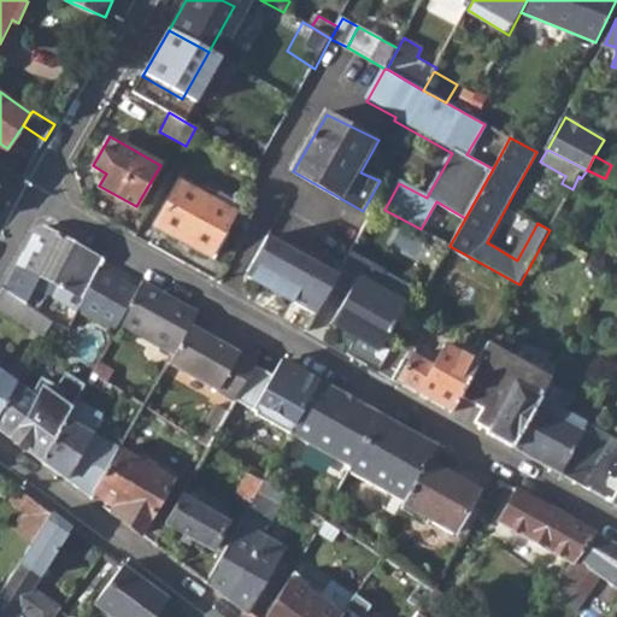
[(212,257),(238,212),(219,201),(182,181),(158,225),(212,257)]
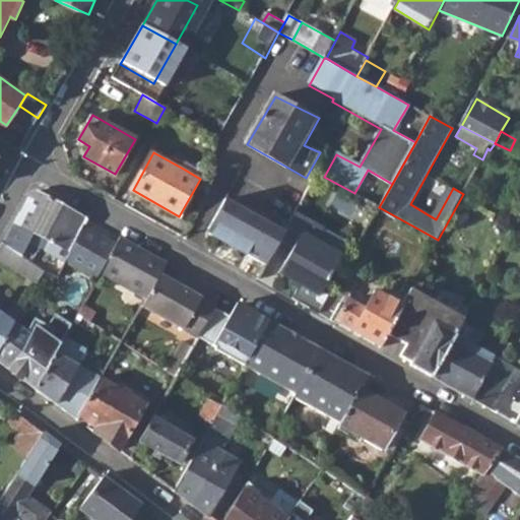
[(188,165),(185,170),(200,179),(203,173),(188,165)]
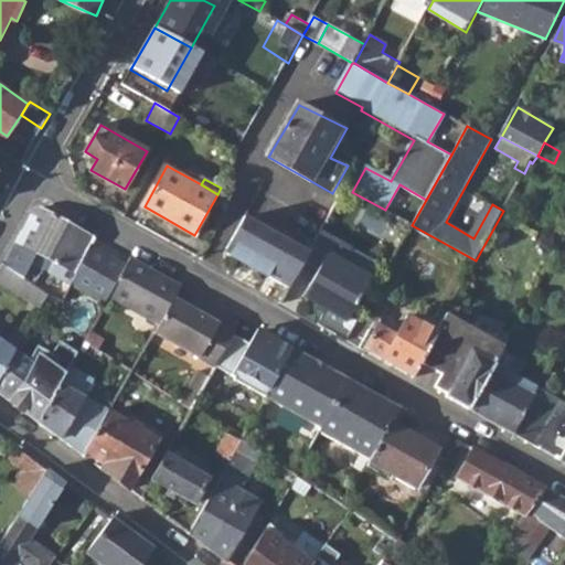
[(16,242),(57,263),(77,275),(91,252),(88,251),(95,238),(42,209),(33,211),(16,242)]
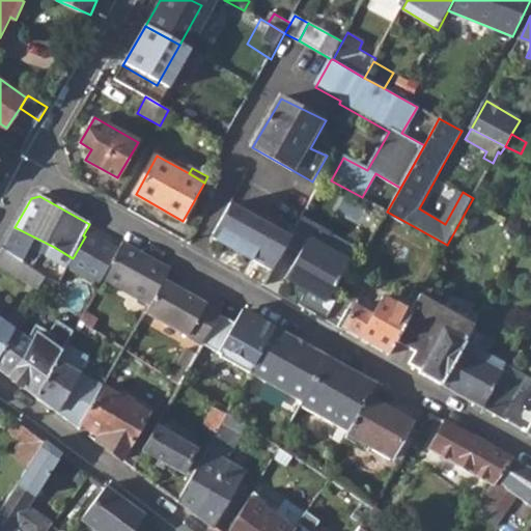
[(229,204),(211,238),(271,272),(289,238),(229,204)]
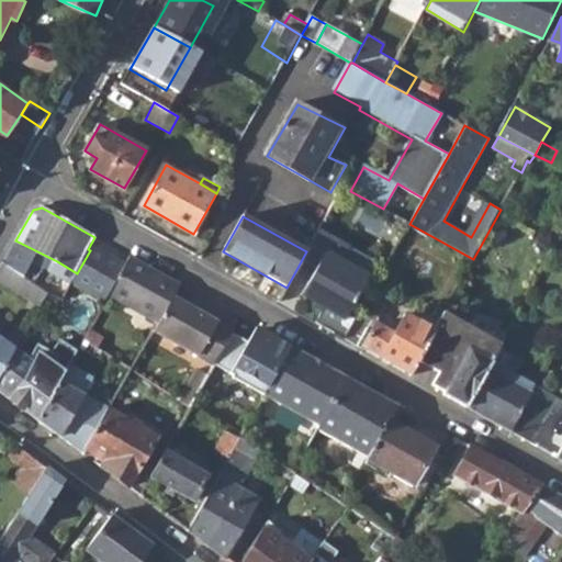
[(3,261),(23,277),(31,260),(12,246),(3,261)]
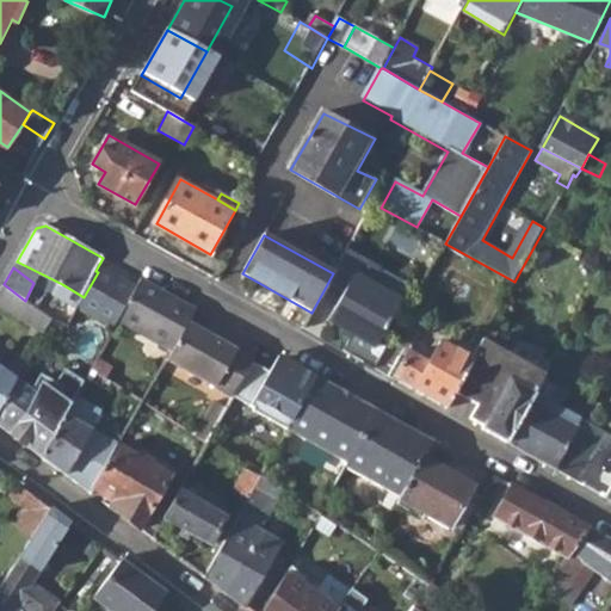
[(136,294),(98,272),(84,297),(80,304),(106,320),(117,327),(121,321),(136,294)]
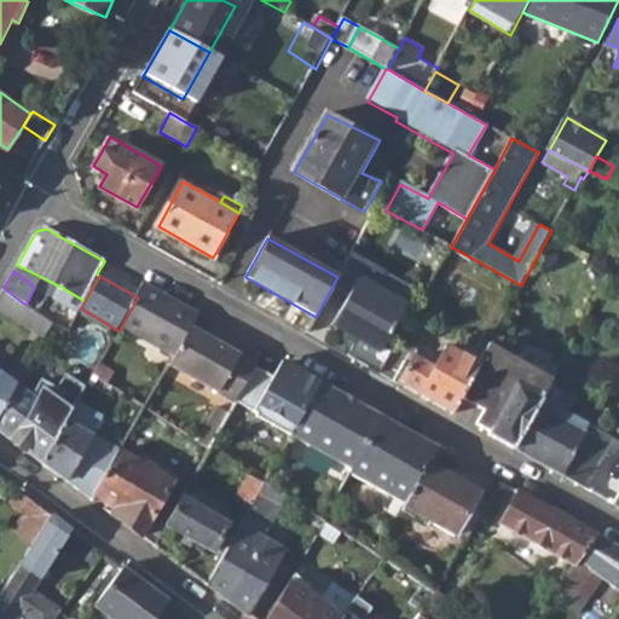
[(333,324),(380,351),(406,302),(359,276),(333,324)]
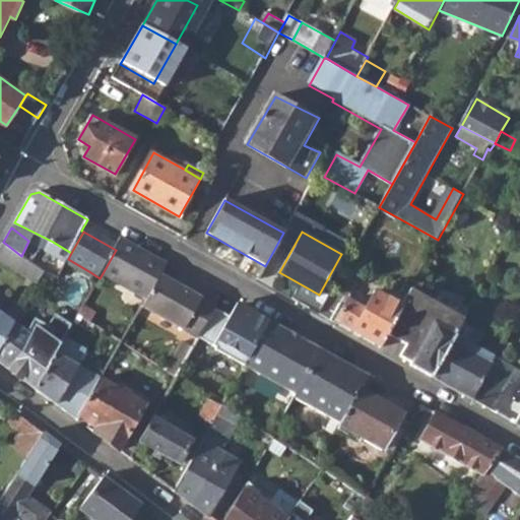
[(103,273),(132,290),(147,299),(159,275),(167,263),(122,238),(116,250),(103,273)]
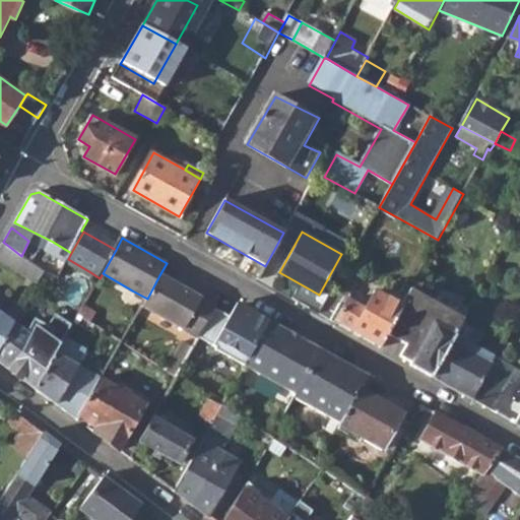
[(0,248),(0,263),(37,287),(45,273),(33,264),(21,256),(3,242),(0,248)]
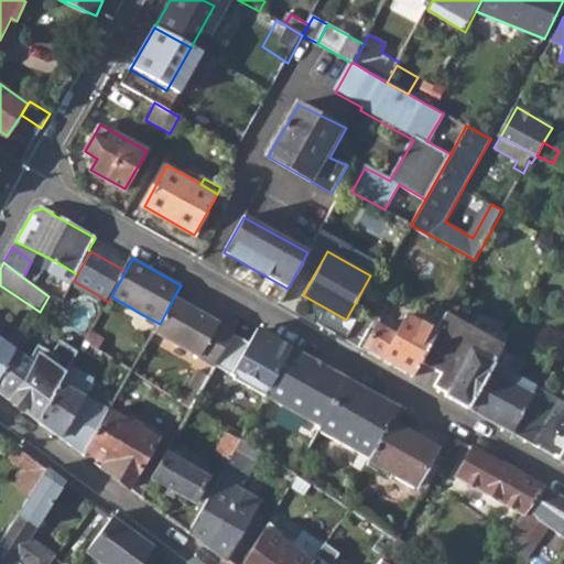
[(74,281),(77,274),(57,262),(52,272),(72,284),(74,281)]
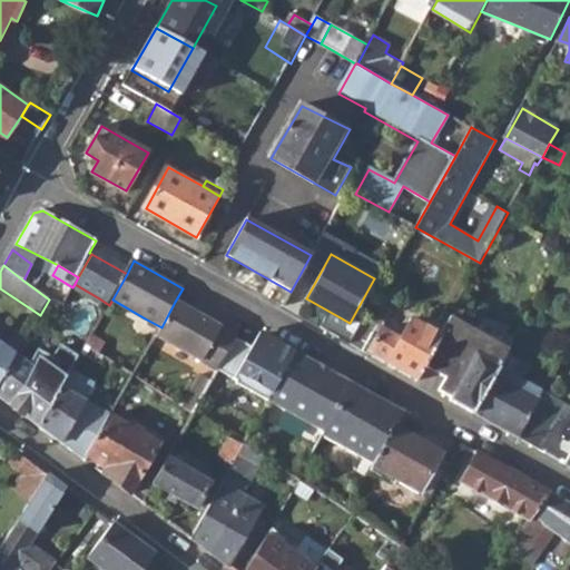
[(39,283),(36,290),(49,300),(60,308),(69,295),(60,290),(57,293),(39,283)]
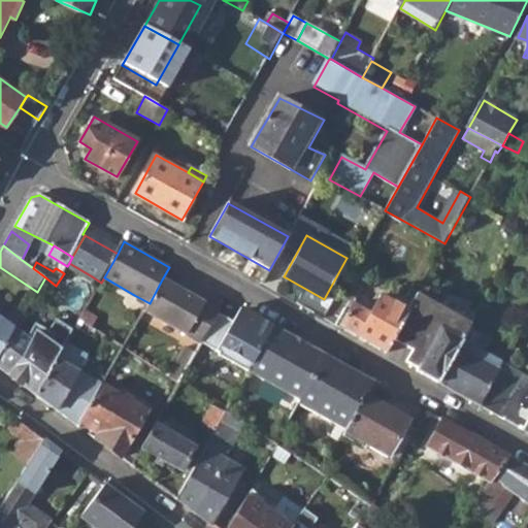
[(150,303),(145,310),(204,342),(211,328),(221,312),(162,279),(150,303)]
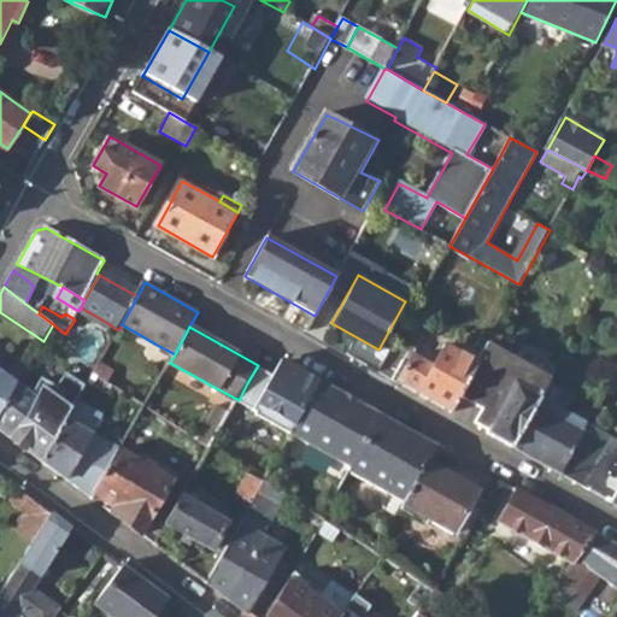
[(0,418),(19,385),(24,375),(0,358),(0,347),(4,341),(0,339),(0,418)]
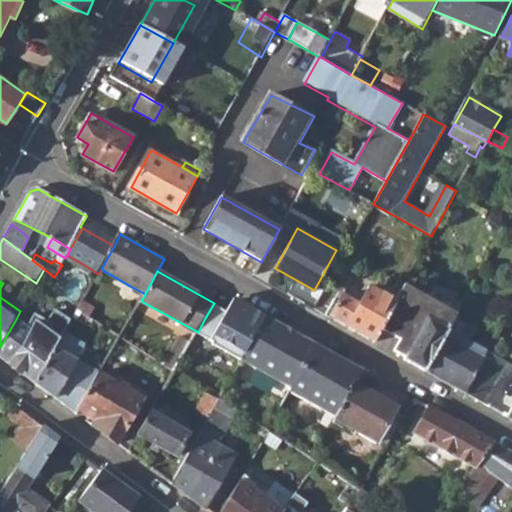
[(380,329),(395,301),(370,287),(360,303),(344,295),(346,290),(331,281),(315,309),(374,341),(380,329)]
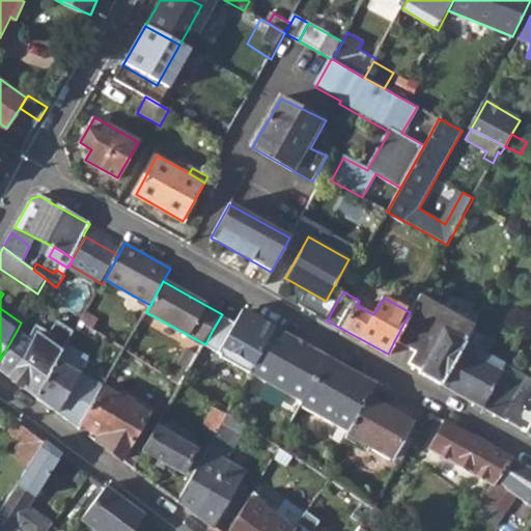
[(421,372),(442,385),(466,341),(475,324),(420,294),(410,312),(394,341),(415,352),(410,363),(422,369),(421,372)]
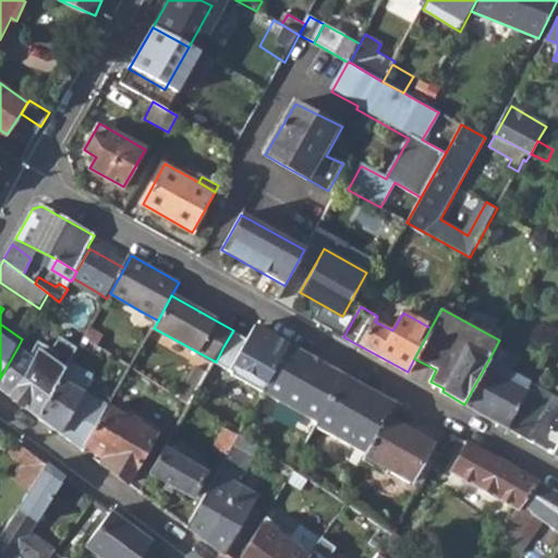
[(143,323),(130,346),(140,352),(154,328),(158,320),(142,312),(137,319),(143,323)]
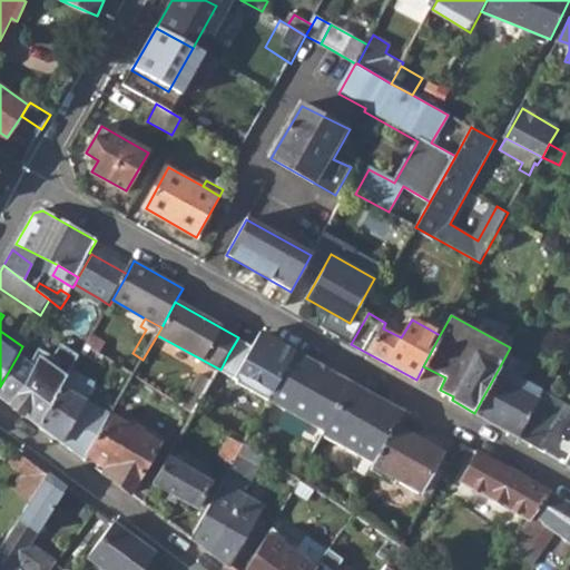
[(251,355),(263,362),(275,340),(246,323),(238,337),(228,354),(237,359),(241,355),(247,360),(251,355)]
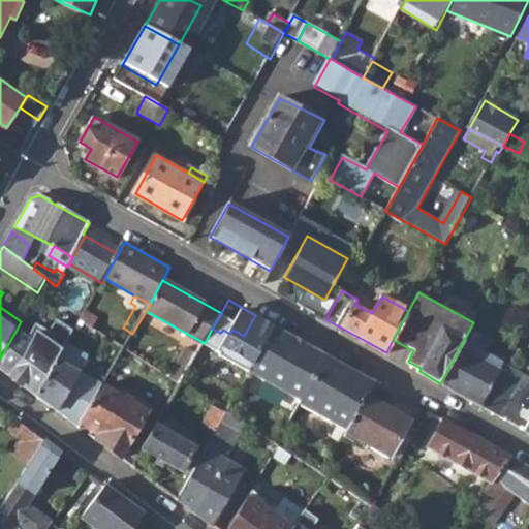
[(241,341),(260,352),(275,325),(255,315),(244,336),(241,341)]
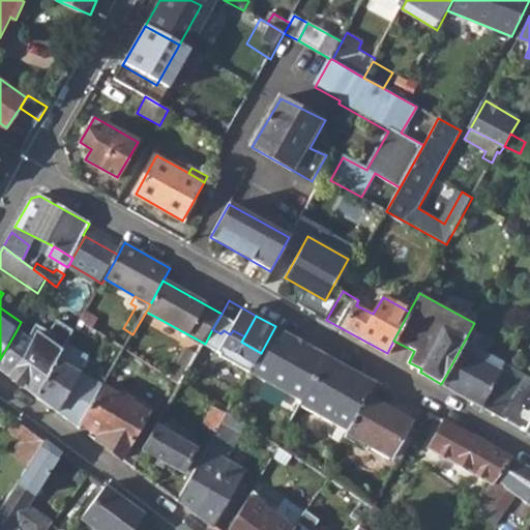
[(77,328),(92,339),(96,332),(80,322),(77,328)]
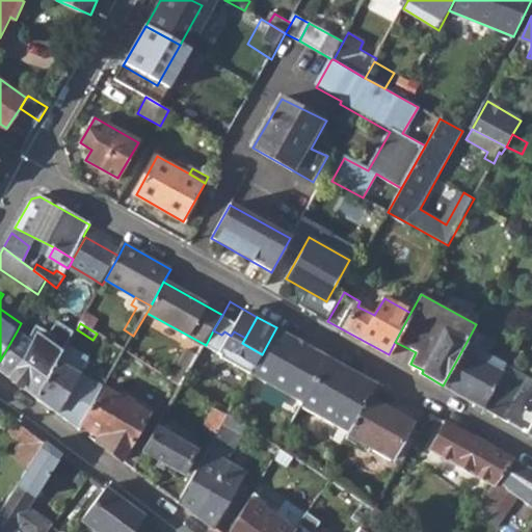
[(17,331),(0,361),(0,371),(36,398),(63,352),(68,346),(73,336),(56,326),(50,337),(37,328),(29,342),(17,331)]
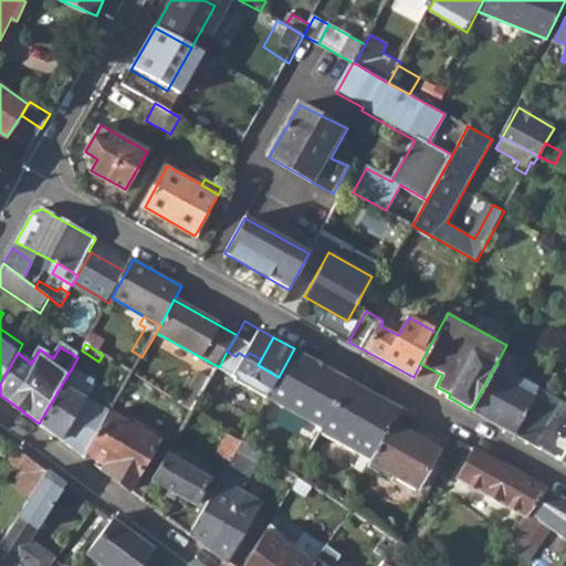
[(132,375),(142,357),(132,350),(129,348),(119,366),(132,375)]
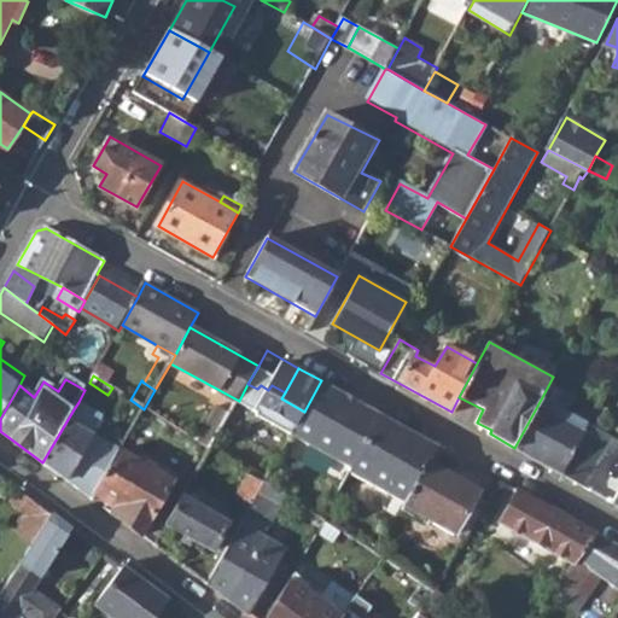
[(292,433),(356,468),(384,415),(378,412),(321,380),(304,412),(292,433)]
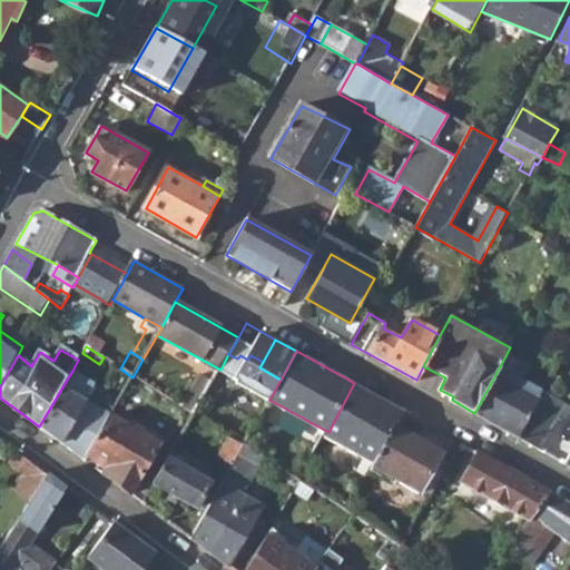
[(474,413),(519,438),(534,406),(543,390),(500,366),(474,413)]
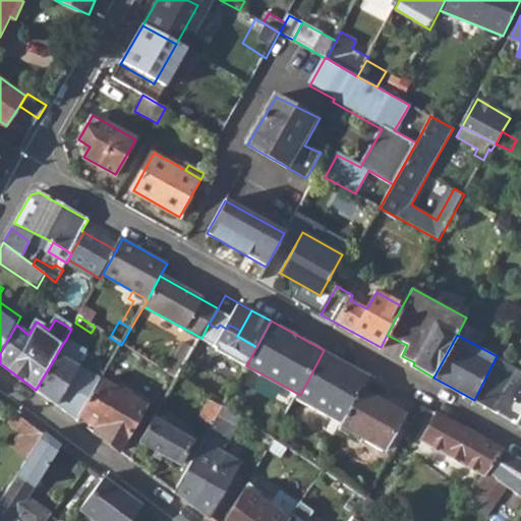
[(36,390),(56,404),(68,384),(87,351),(66,339),(62,345),(36,390)]
